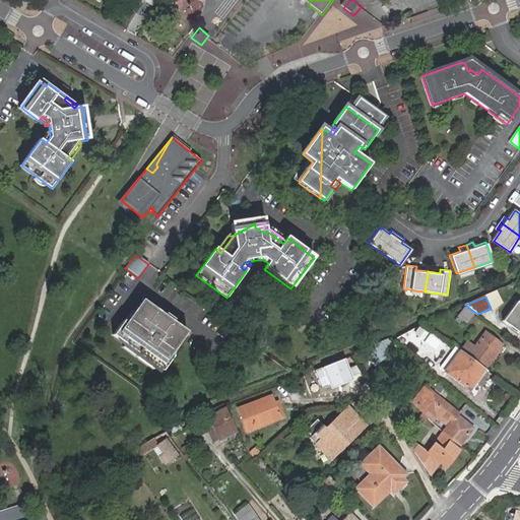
[(132,312),(123,323),(126,326),(144,302),(142,300),(133,313),(132,312)]
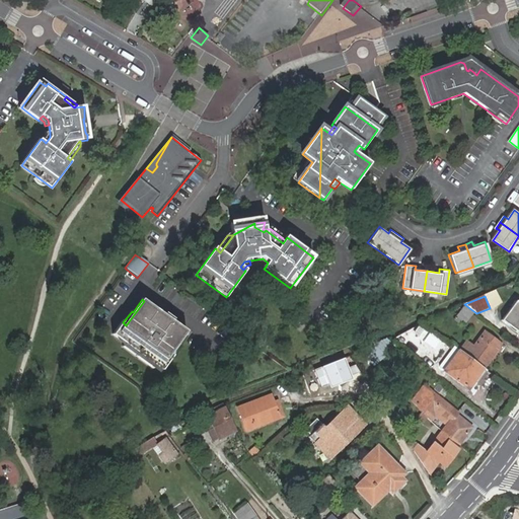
[(502,319),(518,331),(518,302),(516,300),(502,319)]
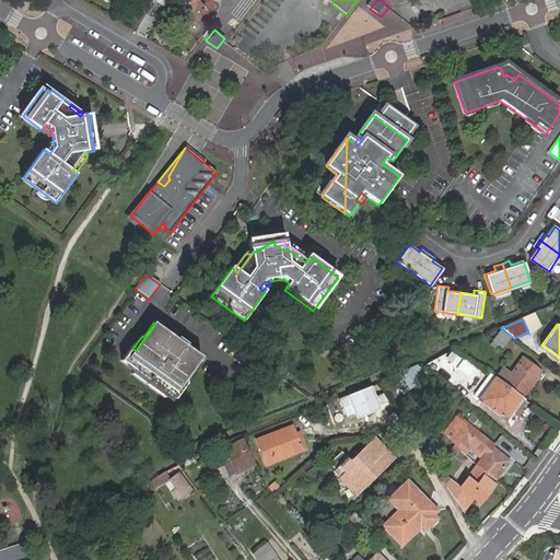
[(167,337),(170,335),(155,325),(136,351),(132,348),(131,348),(121,361),(135,371),(147,381),(149,382),(166,395),(174,400),(185,385),(184,384),(181,381),(190,368),(199,357),(185,347),(184,349),(175,342),(167,337)]
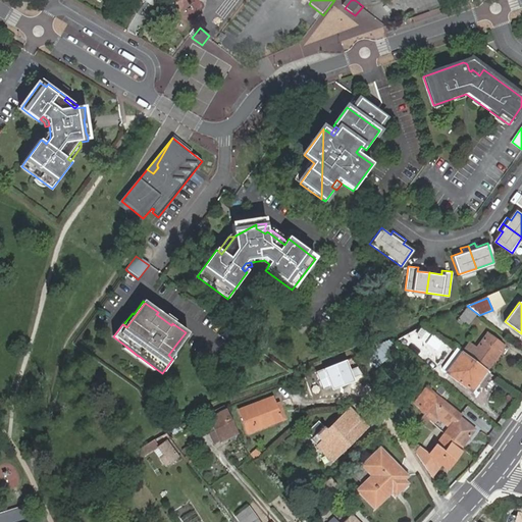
[(158,312),(156,314),(163,319),(171,325),(172,323),(173,322),(165,316),(164,317),(158,312)]
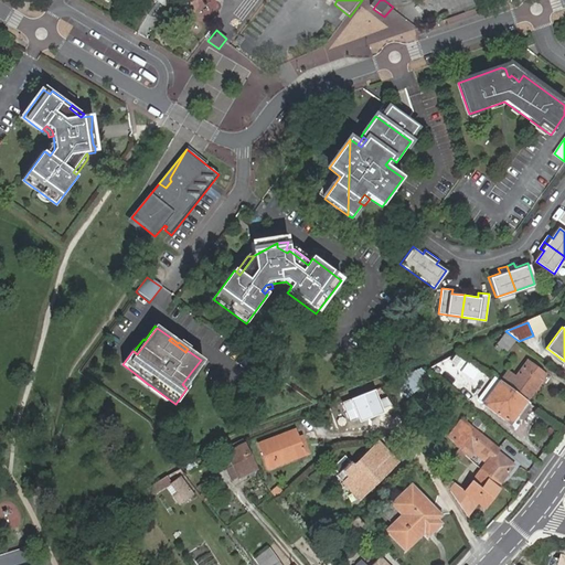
[(203,362),(201,360),(192,371),(195,374),(203,362)]
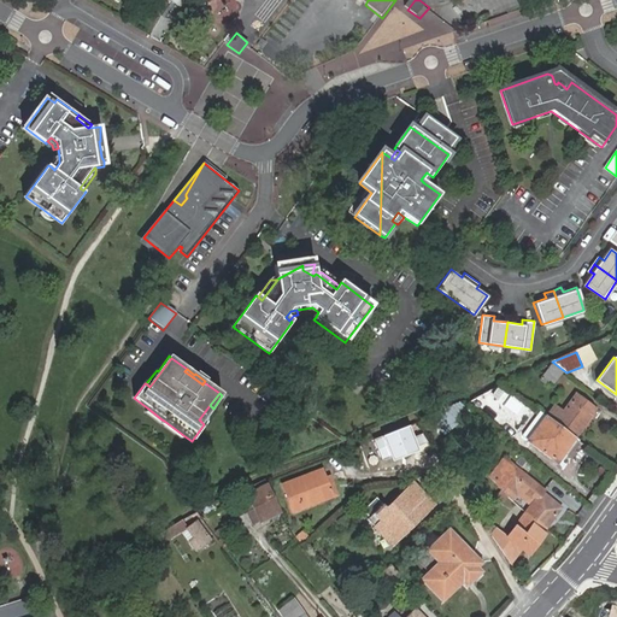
[(557,406),(551,416),(556,418),(573,433),(574,434),(575,435),(593,415),(588,411),(594,405),(579,393),(563,412),(557,406)]
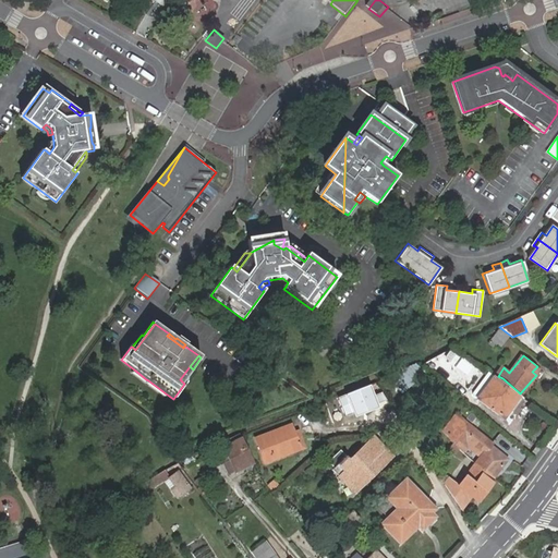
[(401,388),(429,368),(421,361),(420,360),(419,361),(388,375),(401,388)]
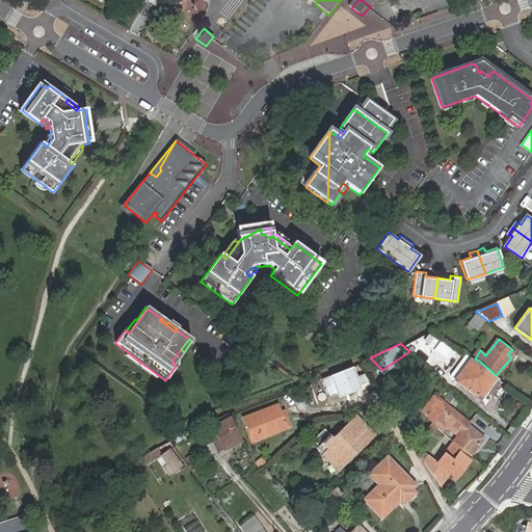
[(184,352),(181,349),(171,362),(175,365),(184,352)]
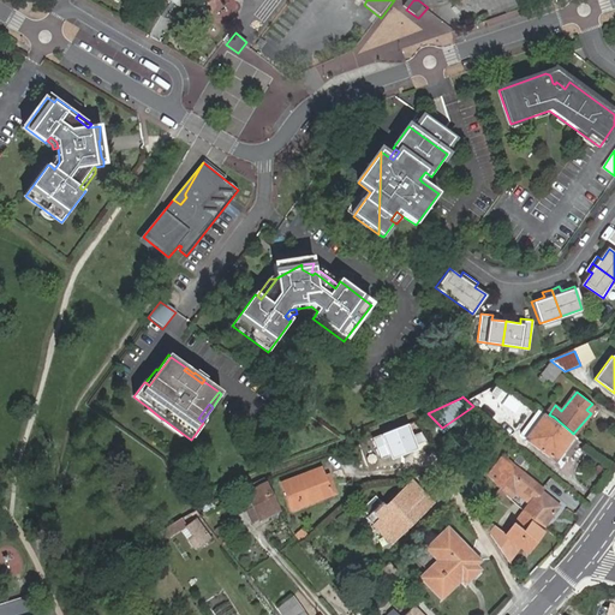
[(157,422),(161,418),(148,407),(144,412),(157,422)]
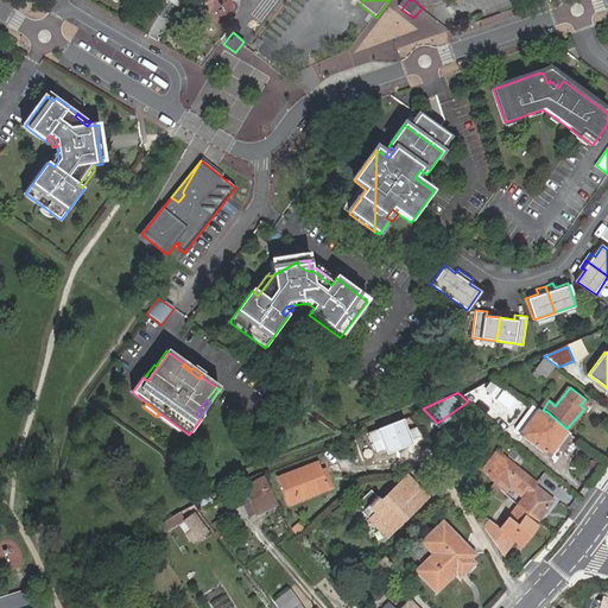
[(542,409),(523,434),(545,451),(564,426),(548,412),(543,410),(542,409)]
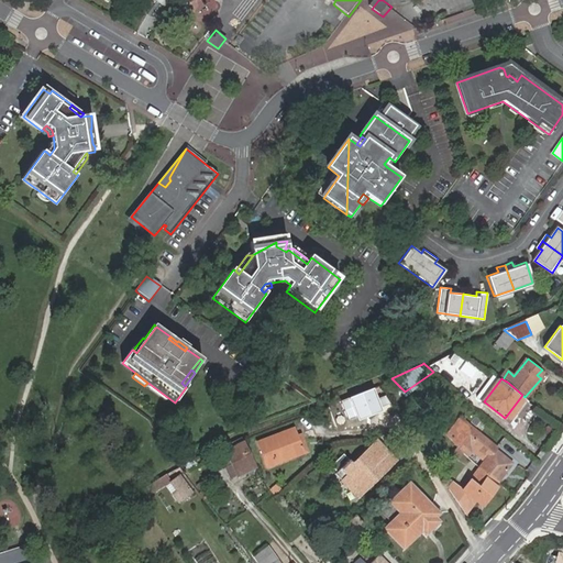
[(167,397),(150,384),(146,387),(165,401),(167,397)]
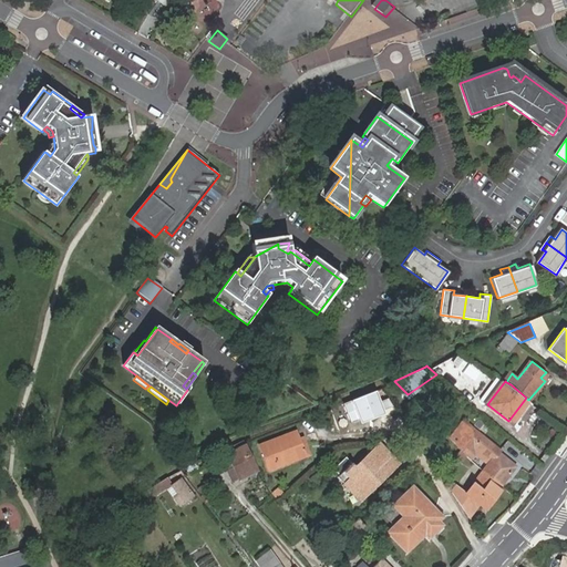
[(498,451),(471,428),(457,445),(466,455),(474,446),(491,461),(482,472),(500,486),(502,487),(504,485),(502,484),(515,466),(496,454),(498,451)]
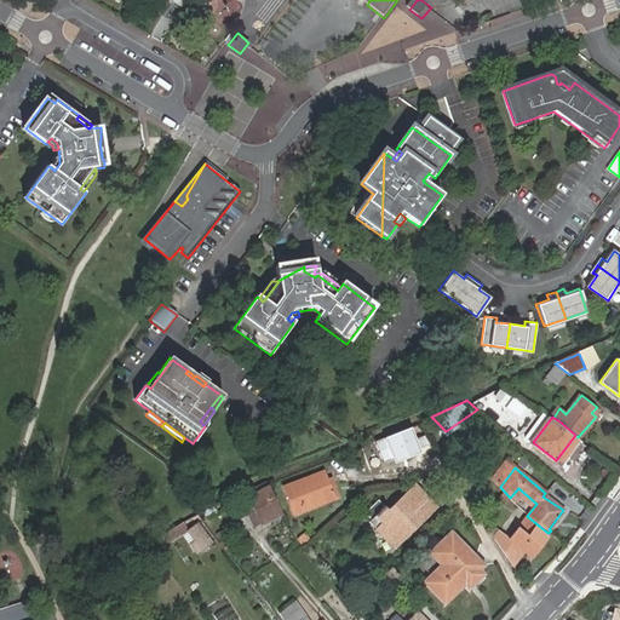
[(329,500),(322,483),(319,476),(280,493),(292,520),(313,511),(311,509),(329,500)]
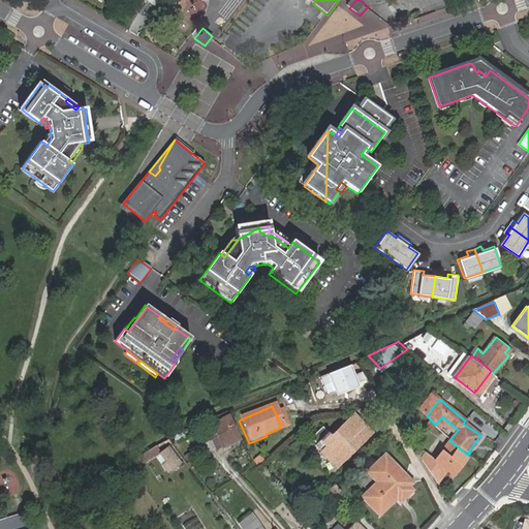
[(278,411),(275,412),(281,427),(266,434),(267,436),(282,430),(286,428),(278,411)]
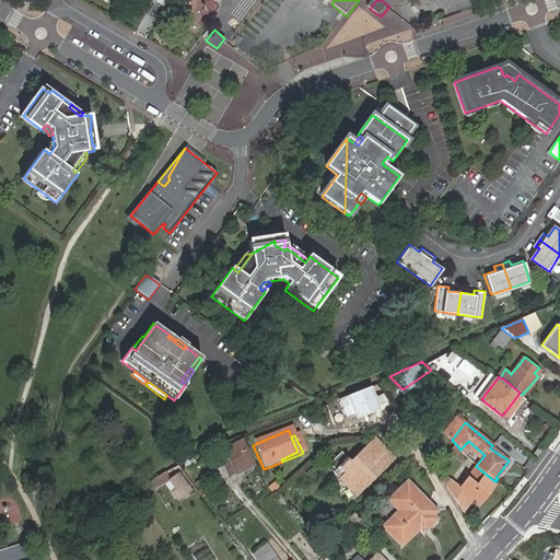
[(346,458),(337,467),(333,471),(351,491),(370,475),(373,478),(393,459),(374,440),(350,462),(346,458)]
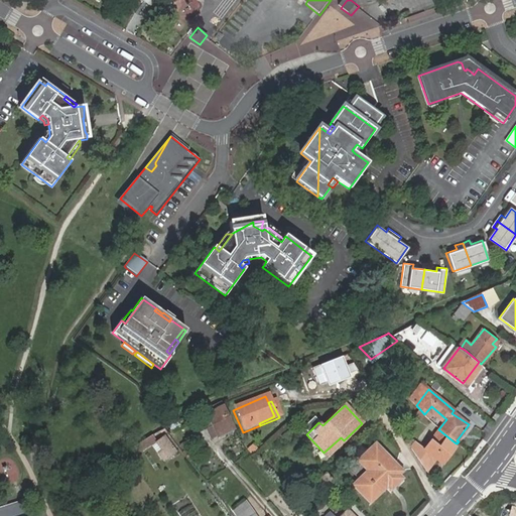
[(232,430),(221,409),(206,417),(217,437),(232,430)]
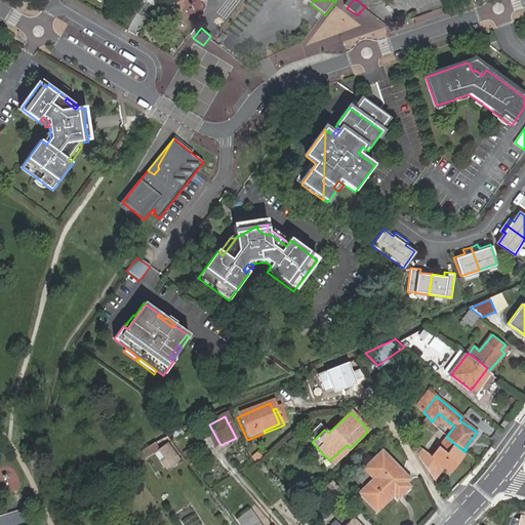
[(311,433),(316,438),(324,430),(320,423),(311,433)]
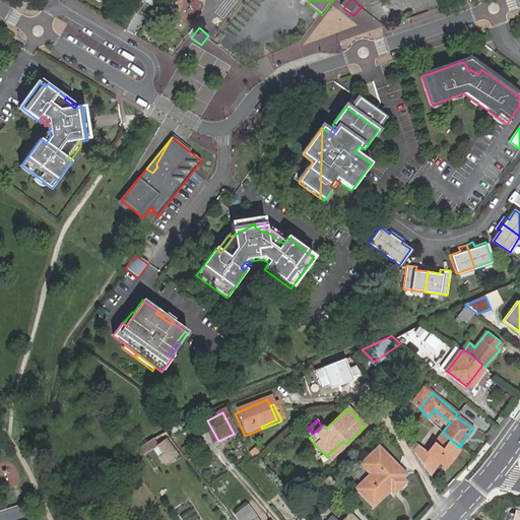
[(444,465),(458,446),(442,433),(427,453),(419,448),(415,454),(431,476),(441,462),(444,465)]
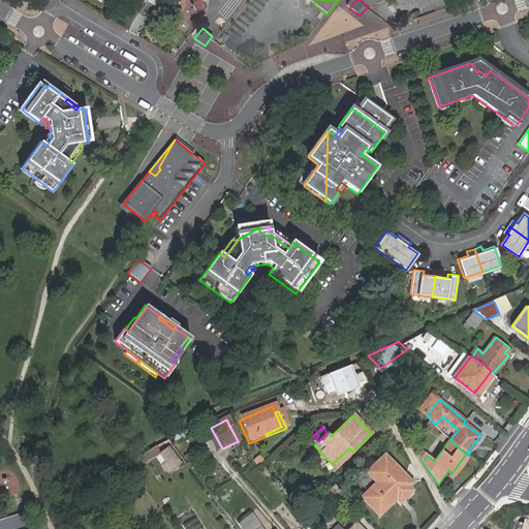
[(158,453),(154,447),(136,458),(139,463),(158,453)]
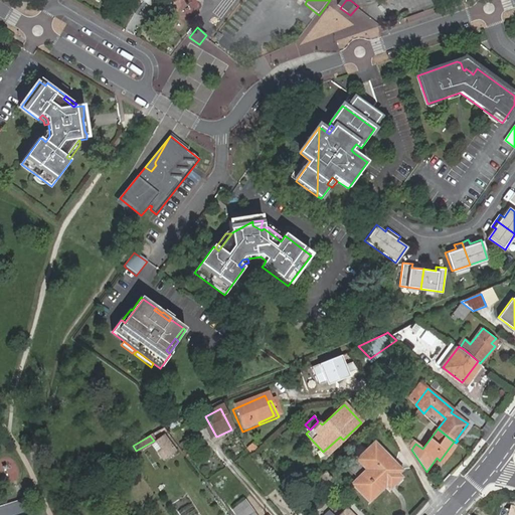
[(161,459),(173,451),(163,437),(154,443),(160,451),(157,453),(161,459)]
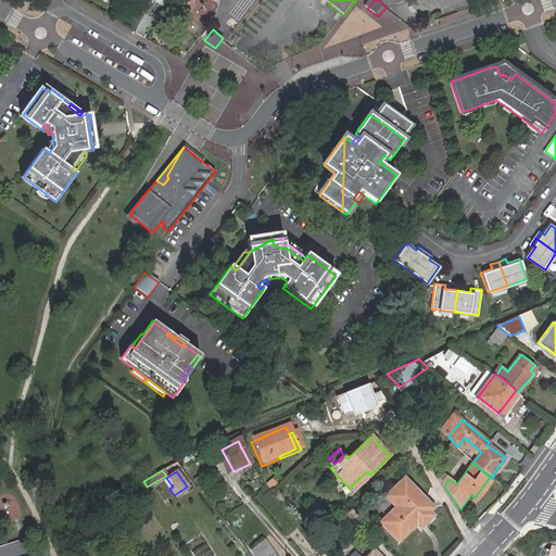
[(493,478),(492,478),(490,477),(475,497),(477,498),(493,478)]
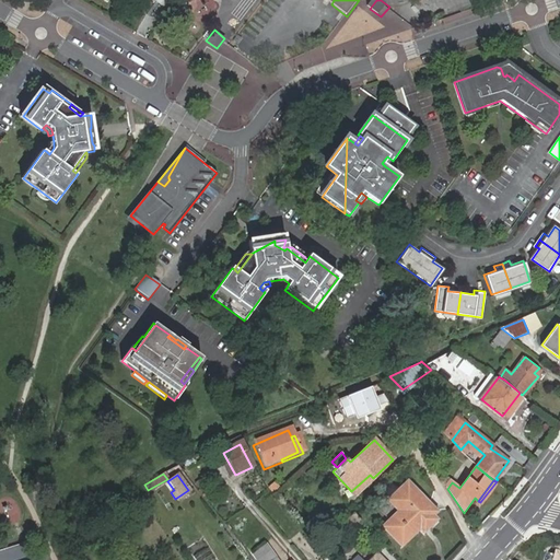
[(422,506),(426,503),(407,483),(388,501),(398,512),(393,517),(395,518),(384,529),(401,547),(419,529),(423,524),(428,529),(436,521),(433,517),(422,506)]
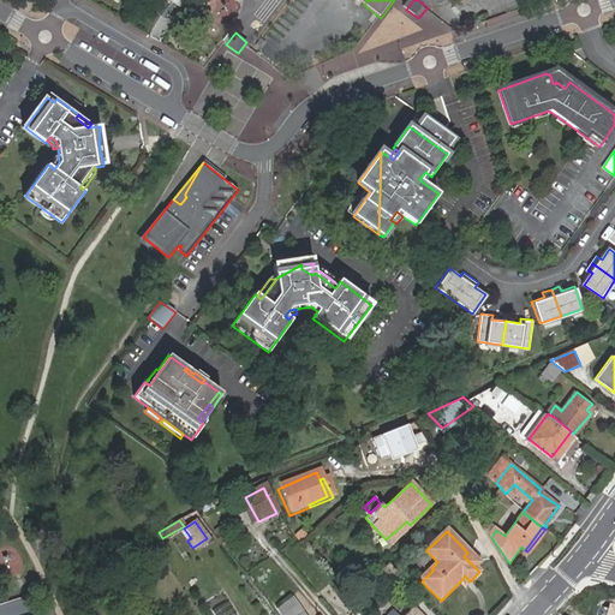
[(6,573),(22,569),(18,551),(1,555),(6,573)]
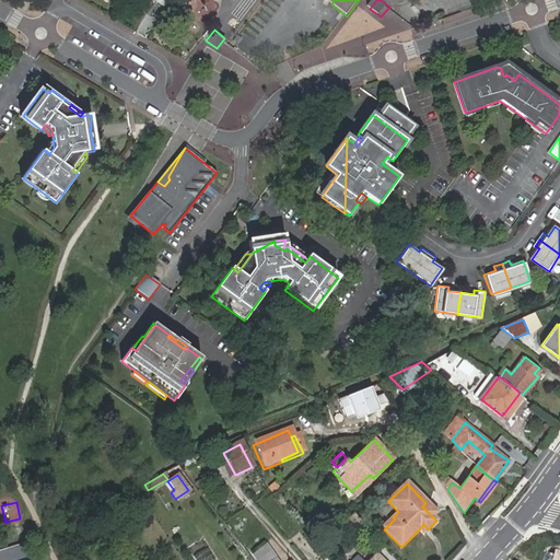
[(438,514),(426,503),(422,506),(433,517),(438,514)]
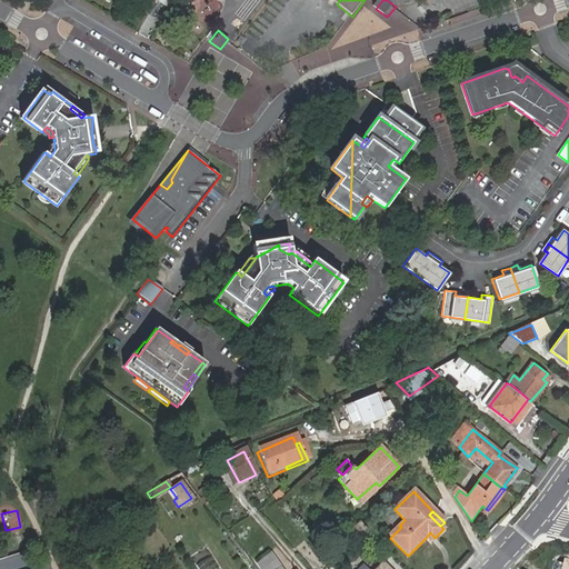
[(350,531),(361,541),(369,535),(358,523),(350,531)]
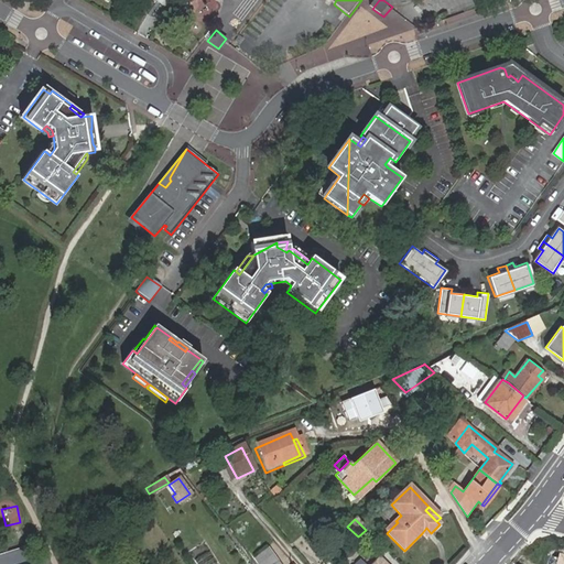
[(426,528),(422,533),(425,538),(431,533),(426,528)]
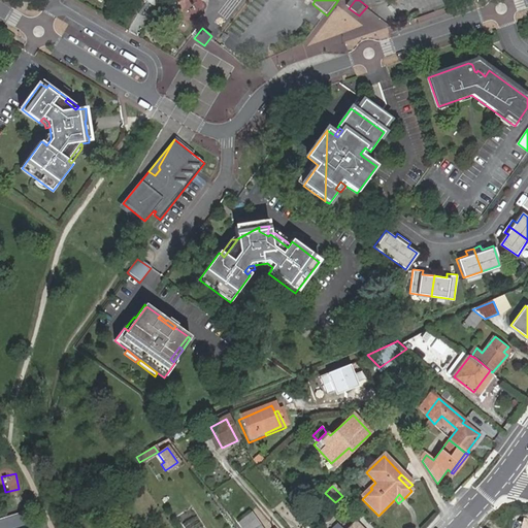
[(34,506),(0,517),(0,527),(10,527),(38,520),(34,506)]
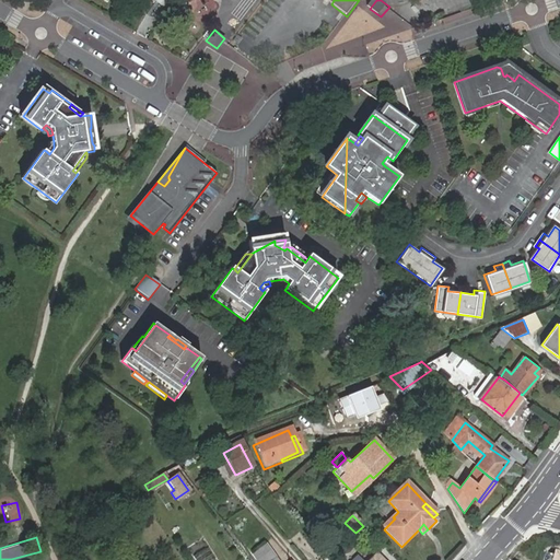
[(280,559),(266,540),(251,552),(255,559),(280,559)]
